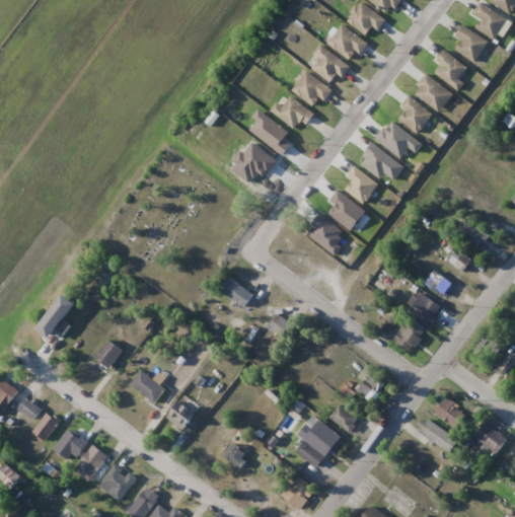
[(370,140),(360,153),(363,155),(359,161),(379,176),(383,171),(393,178),(401,167),(396,166),(398,161),(370,140)]
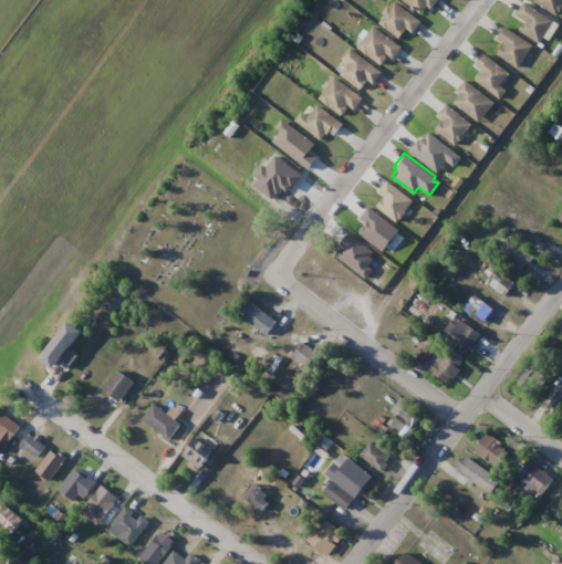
[(523,232),(538,240),(548,223),(533,216),(523,232)]
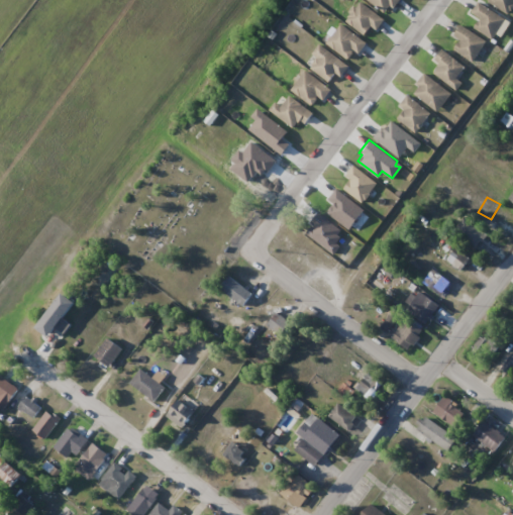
[(455,227),(475,242),(481,234),(462,219),(455,227)]
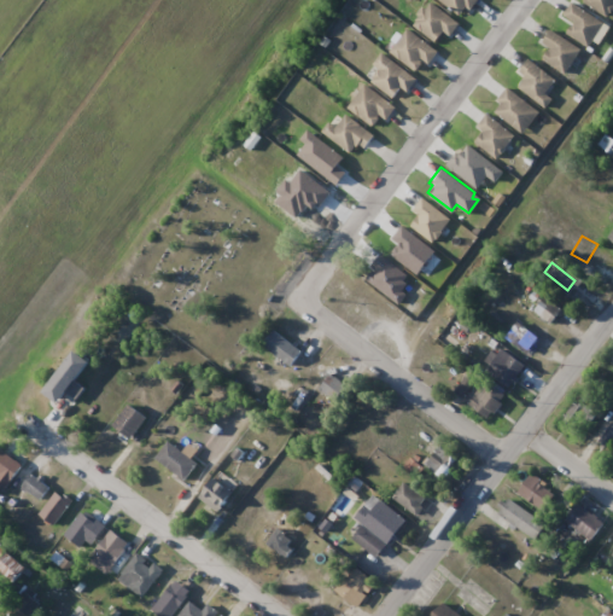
[(559,308),(539,295),(530,311),(548,323),(559,308)]
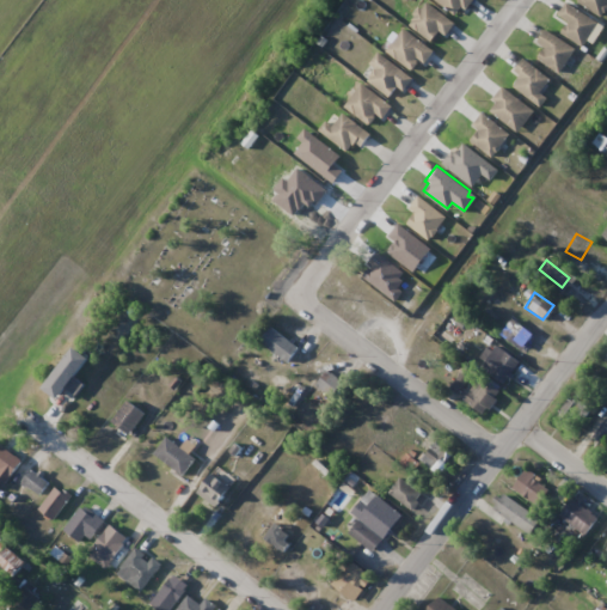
[(517,349),(529,336),(510,319),(500,331),(517,349)]
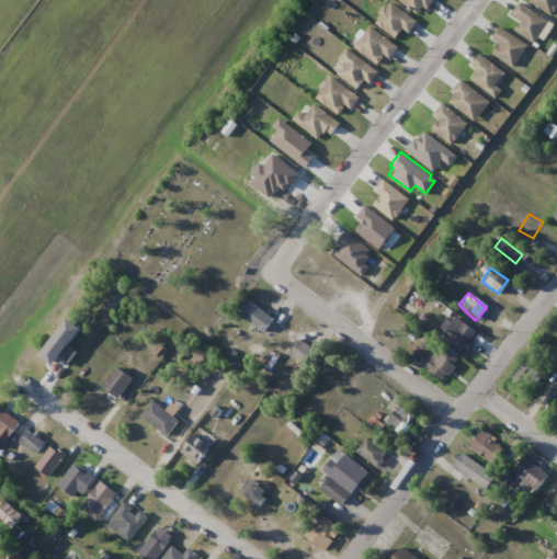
[(240,314),(248,301),(274,320),(261,333),(240,314)]
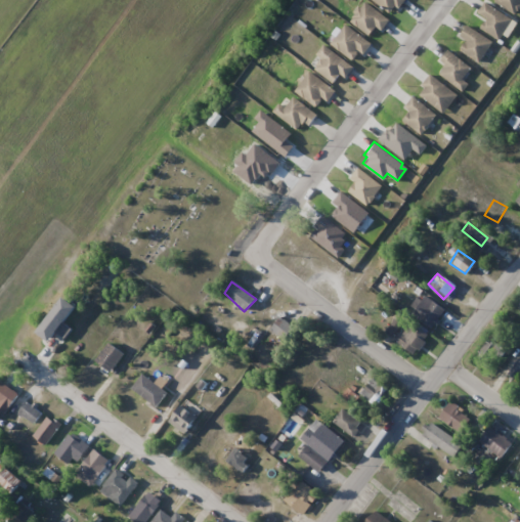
[(413,308),(424,293),(447,309),(434,329),(429,321),(426,324),(420,321),(424,315),(413,308)]
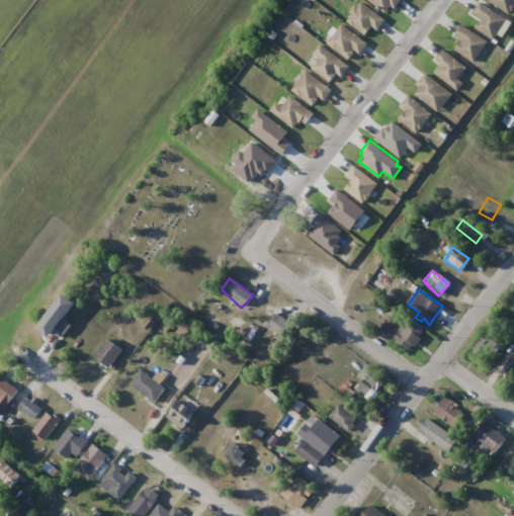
[(37,327),(62,294),(74,305),(49,338),(39,328),(37,327)]
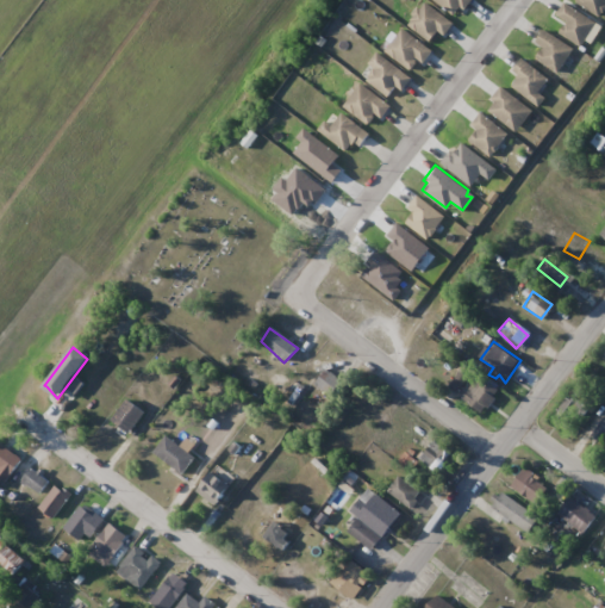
[(315,382),(324,368),(337,378),(330,392),(315,382)]
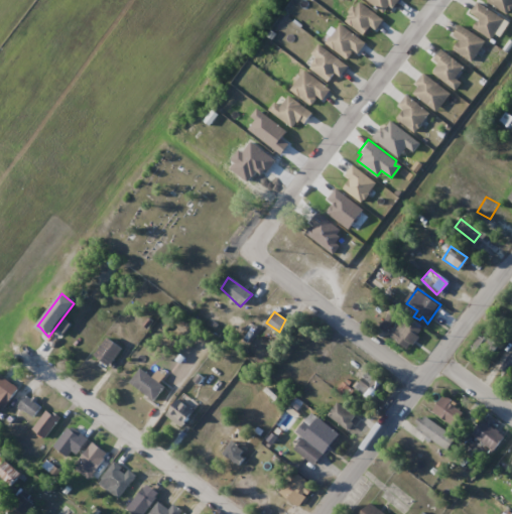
[(393,334),(400,324),(419,337),(408,352),(402,340),(393,334)]
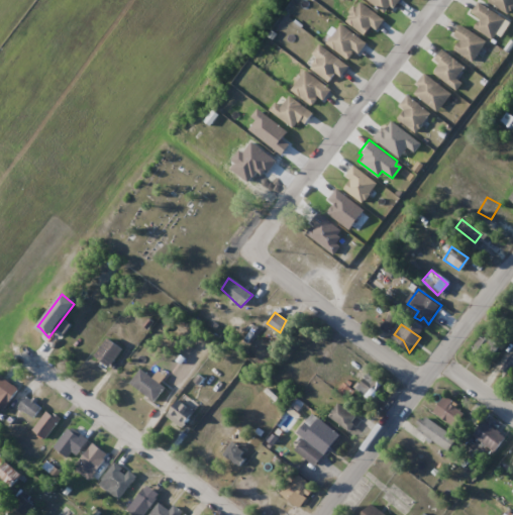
[(468,347),(480,357),(499,334),(487,324),(468,347)]
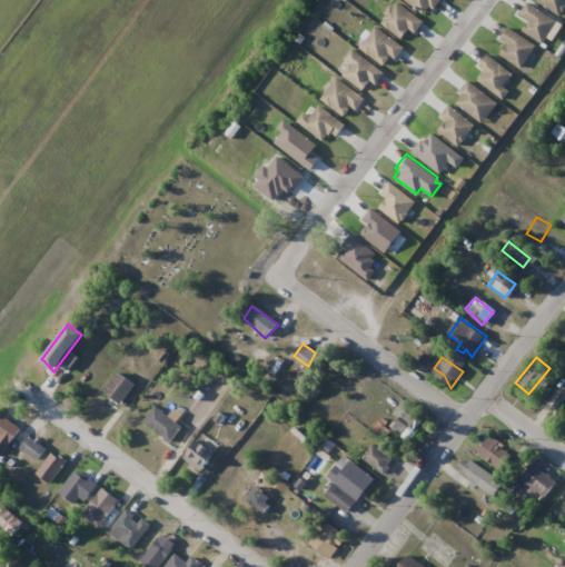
[(103,390),(117,374),(136,387),(120,404),(103,390)]
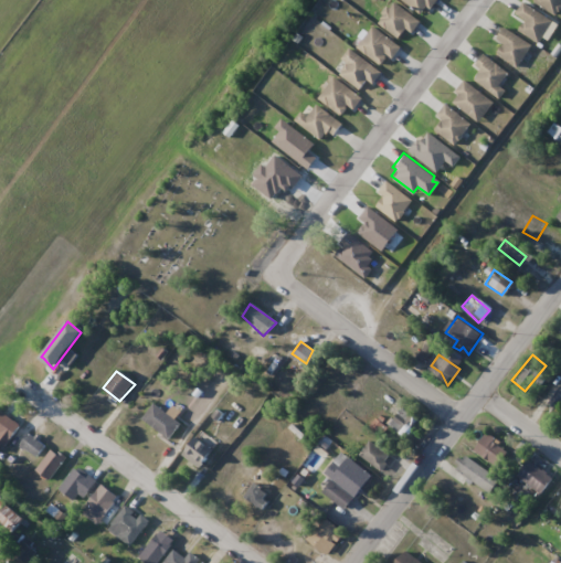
[(552,407),(560,399),(560,391),(557,388),(544,400),(552,407)]
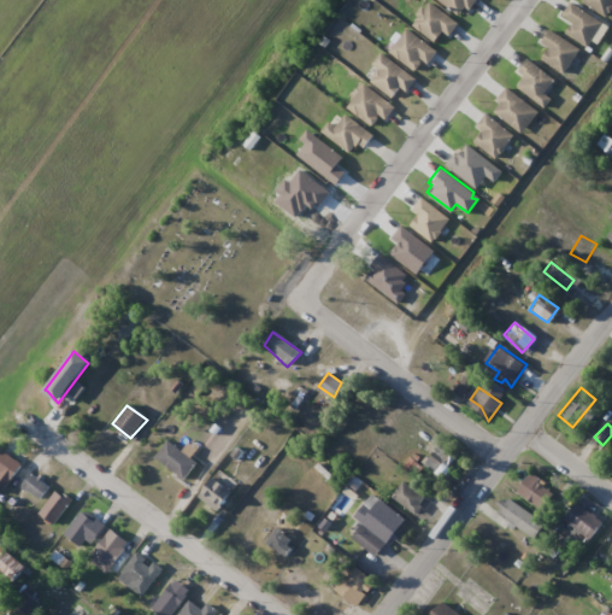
[(154,455),(165,440),(199,466),(184,484),(157,457),(154,455)]
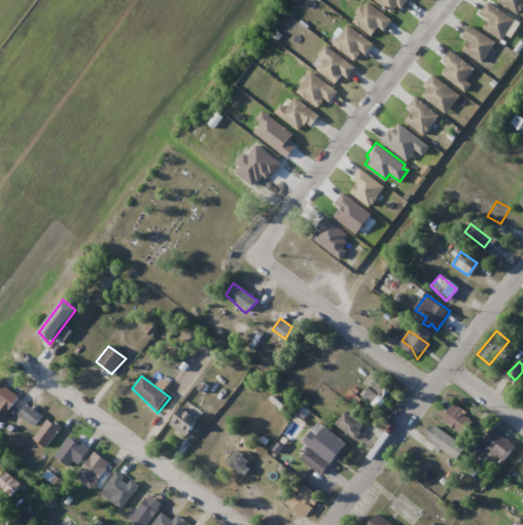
[(385,388),(370,377),(358,394),(373,405),(385,388)]
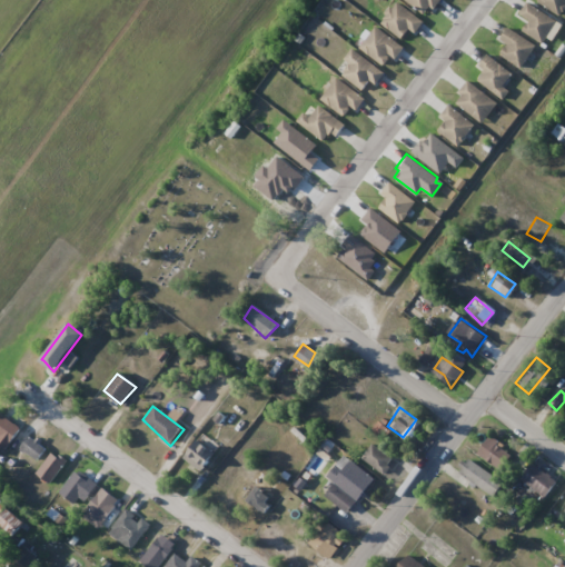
[(0,410),(0,446),(18,430),(0,410)]
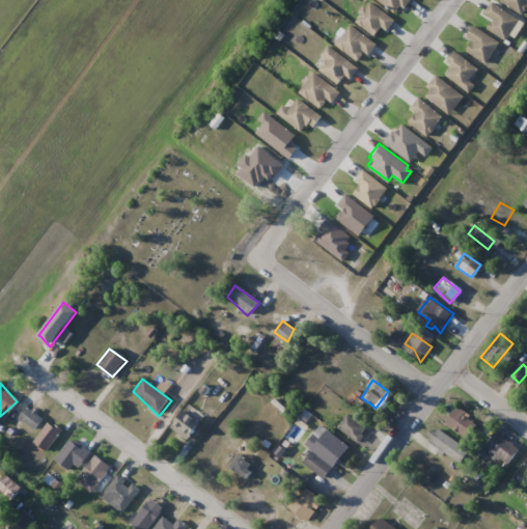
[(444,417),(462,436),(474,423),(456,406),(444,417)]
